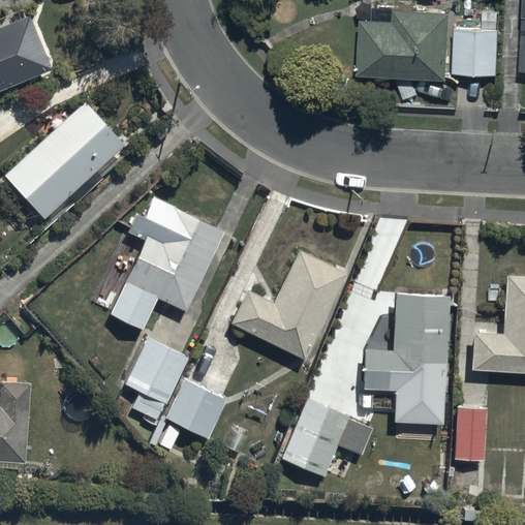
[(0,90),(53,68),(30,14),(0,27),(0,90)]
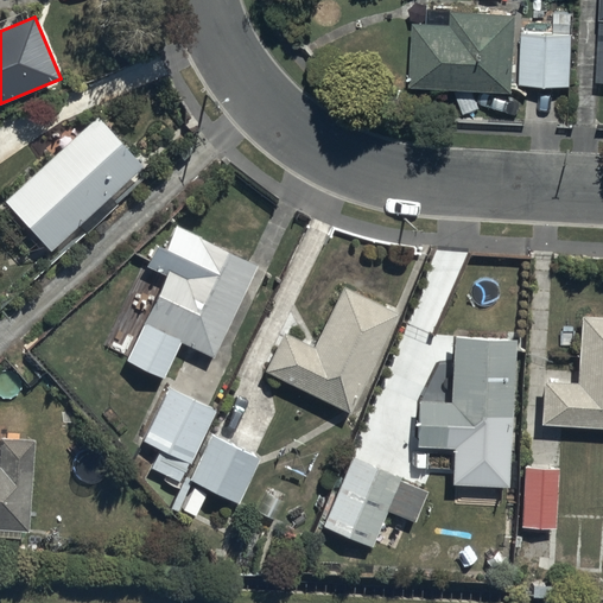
[(417,30),(414,94),(516,97),(520,20),(459,18),(459,31),(417,30)]
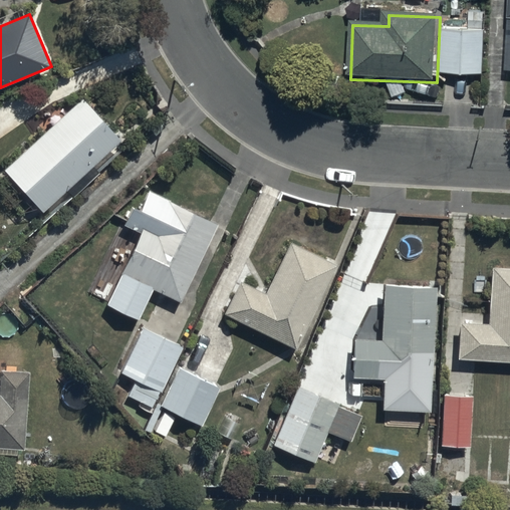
[(120,140),(82,97),(4,170),(42,212),(120,140)]
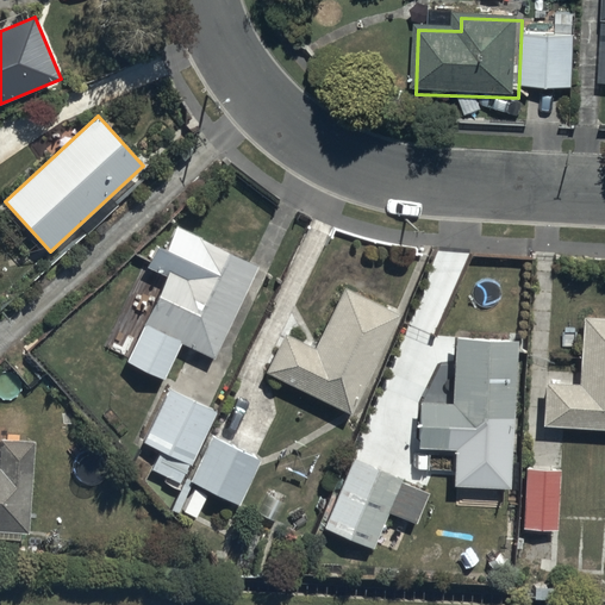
[(164,380),(182,343),(216,360),(217,356),(229,362),(239,342),(226,336),(242,304),(256,311),(274,274),(178,228),(166,249),(158,245),(147,268),(169,279),(129,362),(164,380)]
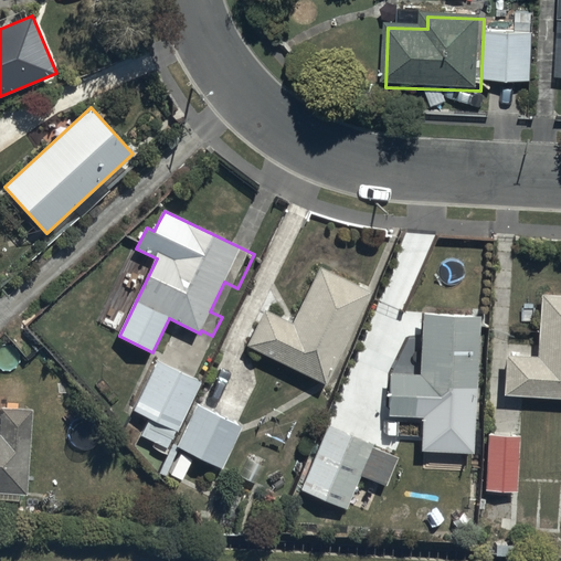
[(327,385),(370,292),(320,265),(294,323),(264,309),(246,349),(327,385)]
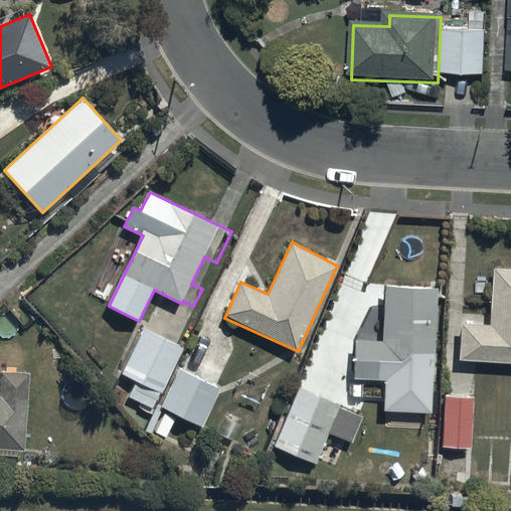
[(510,266),(492,265),(490,321),(461,319),(459,358),(510,360),(510,266)]
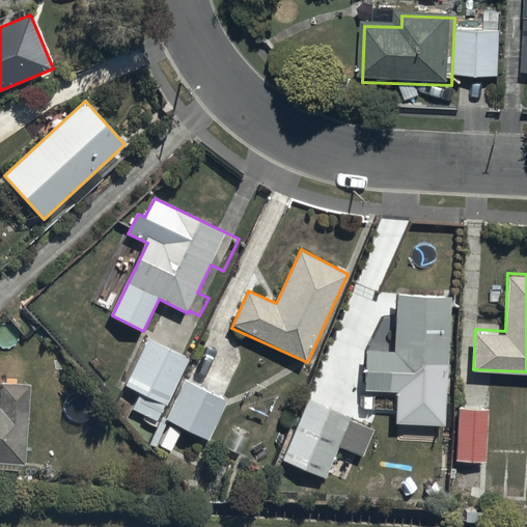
[(446,395),(450,297),(398,294),(395,351),(365,350),(363,391),(446,395)]
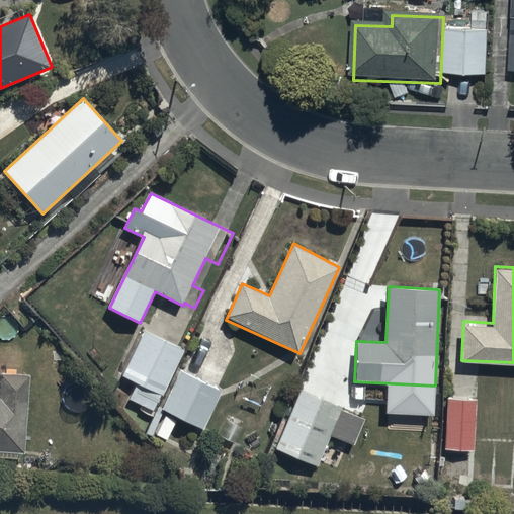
[(124,374),(163,394),(184,352),(146,333),(124,374)]
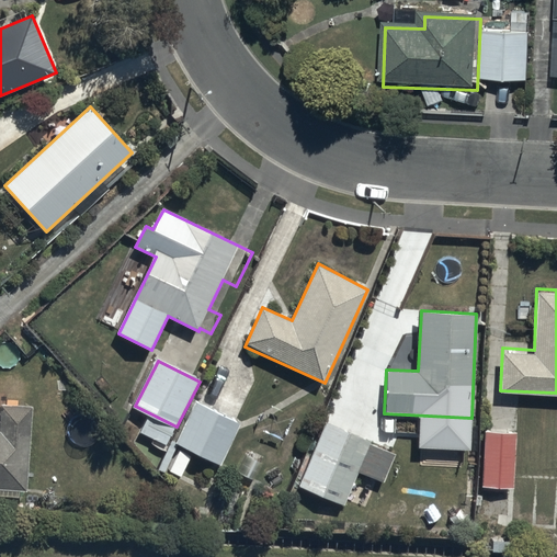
[(183,479),(193,457),(181,452),(183,446),(220,465),(241,424),(195,400),(178,439),(175,439),(161,468),(183,479)]
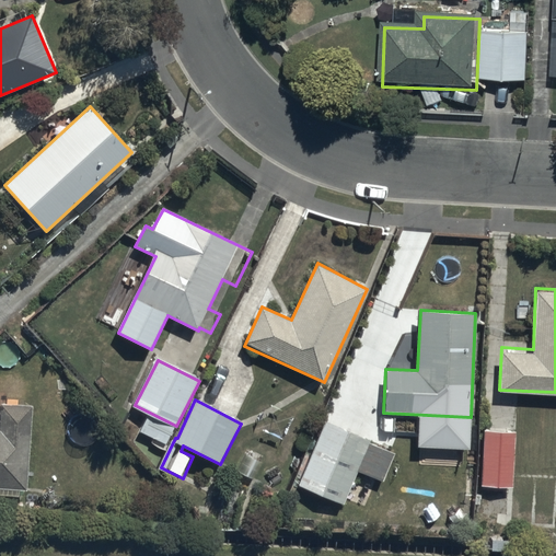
[(27,406),(0,404),(0,484),(22,485),(27,406)]
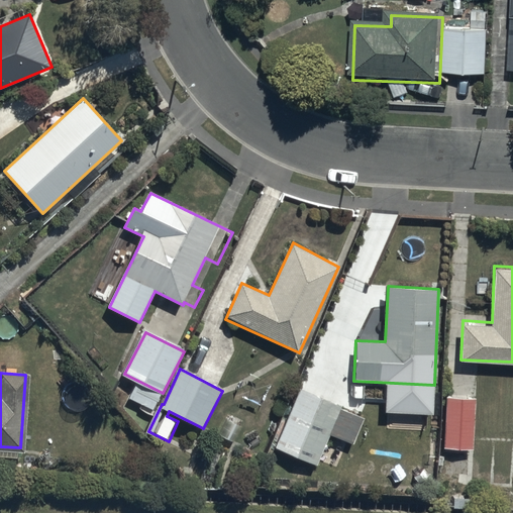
[(366,420),(301,390),(277,447),(318,465),(329,437),(353,447),(366,420)]
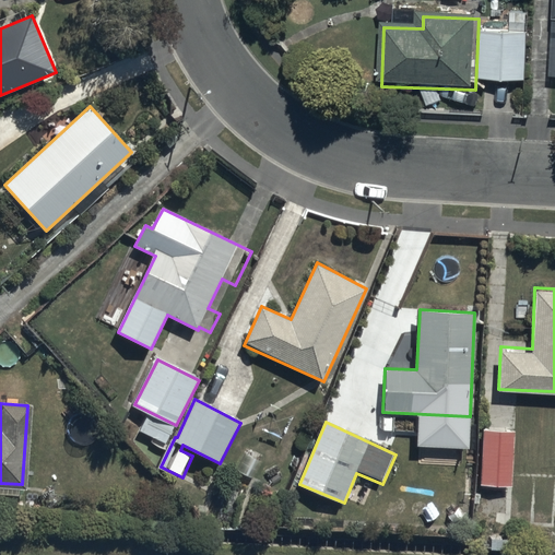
[(515,433),(484,430),(481,487),(512,488),(515,433)]
